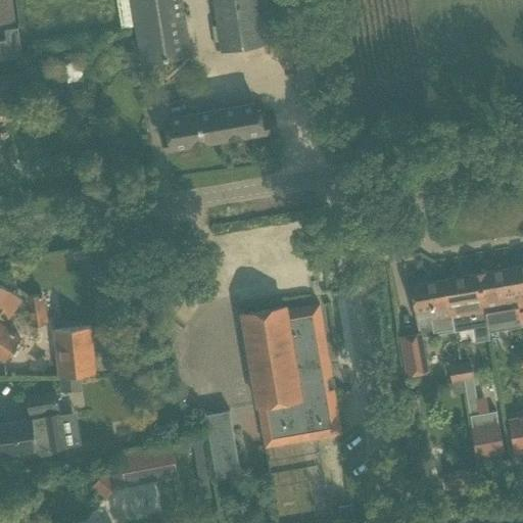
[(0,0),(0,22),(15,21),(12,0),(0,0)]
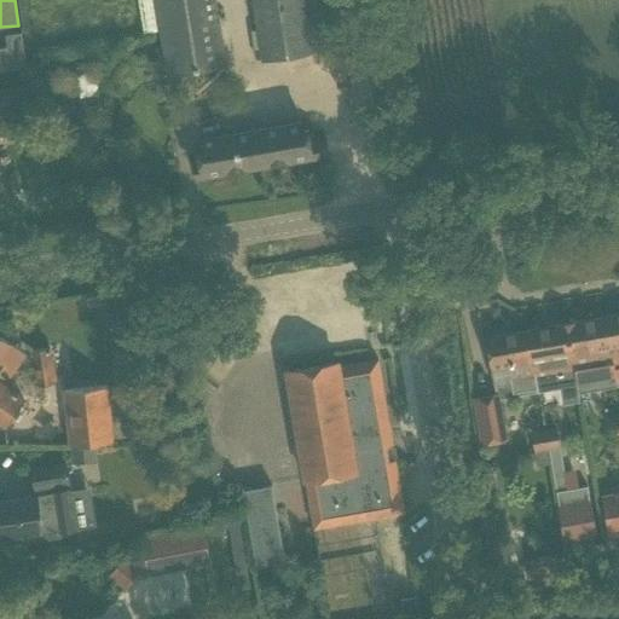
[(213,0),(154,0),(167,75),(225,65),(213,0)]
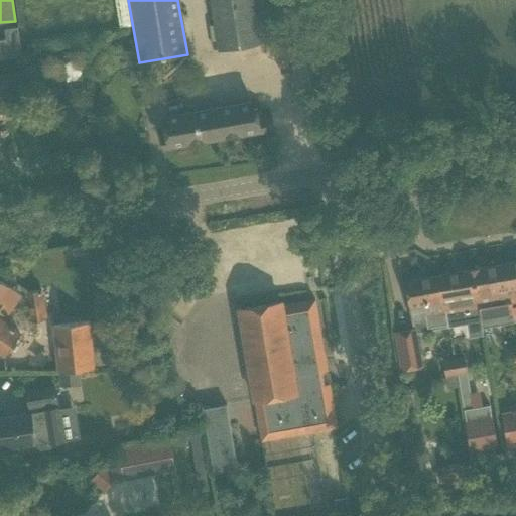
[(211,0),(220,49),(279,39),(272,0),(211,0)]
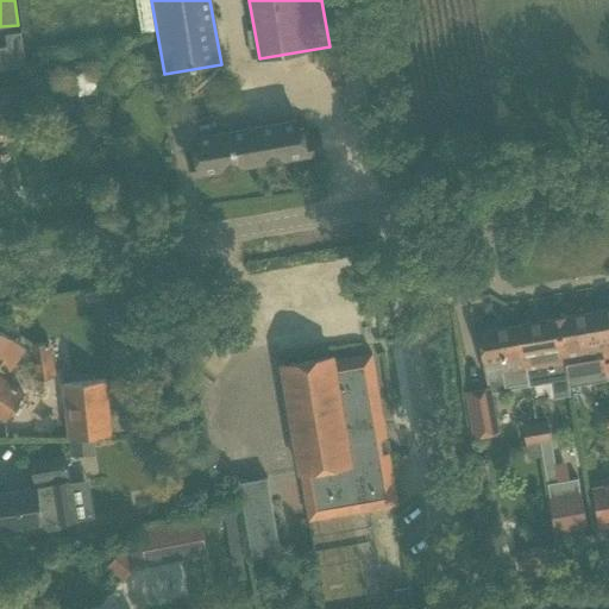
[(0,68),(26,64),(23,31),(5,33),(7,45),(0,46),(0,68)]
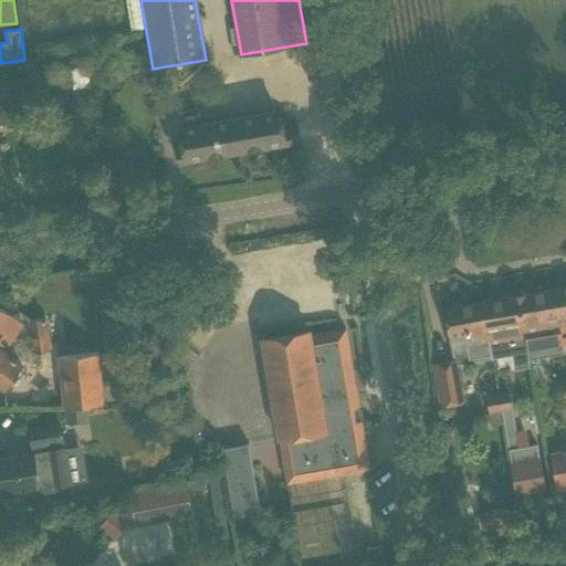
[(86,66),(51,73),(54,91),(72,87),(72,88),(91,85),(86,66)]
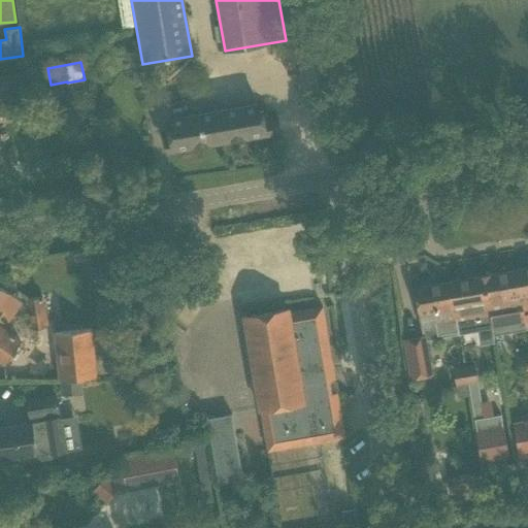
[(272,131),(268,112),(258,114),(257,105),(174,119),(175,128),(165,130),(168,150),(272,131)]
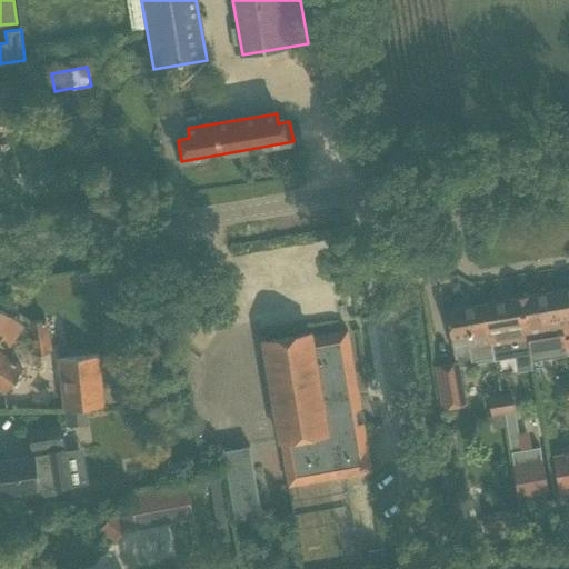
[(568,289),(557,291),(567,351),(568,353),(568,352),(568,289)]
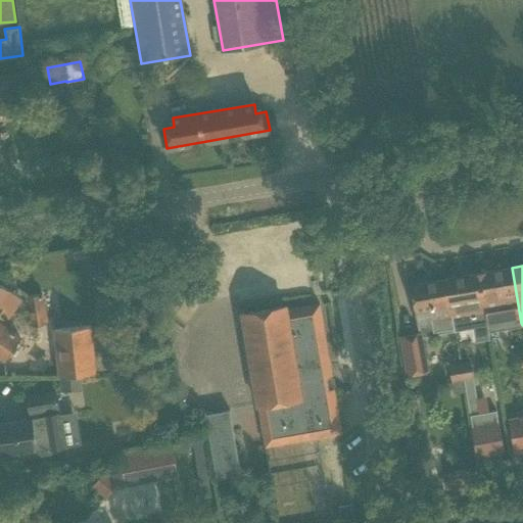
[(479,274),(487,323),(504,320),(505,325),(521,323),(512,268),(479,274)]
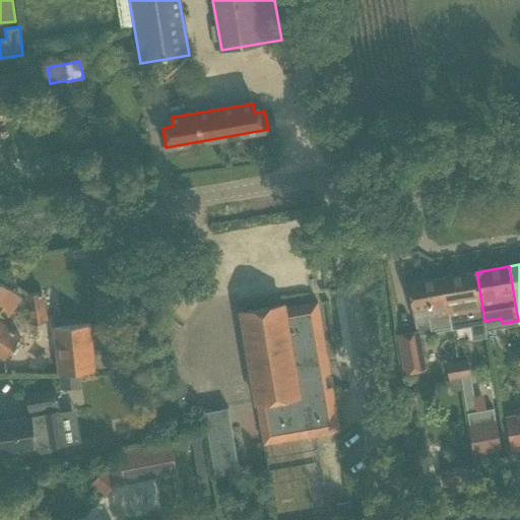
[(464,324),(469,323),(484,321),(476,272),(443,277),(451,326),(452,330),(465,327),(464,324)]
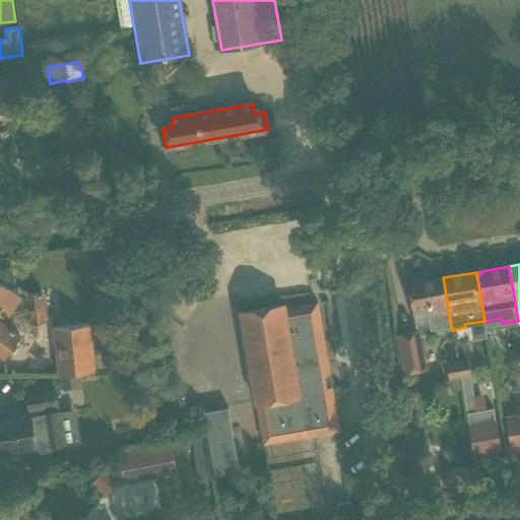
[(451,326),(443,277),(409,283),(416,323),(430,320),(431,330),(451,326)]
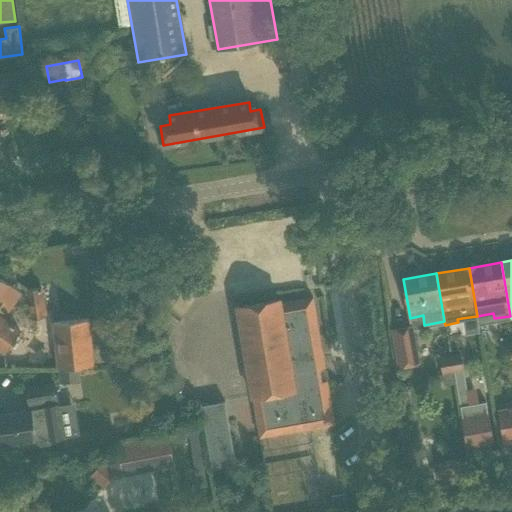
[(20,293),(0,278),(0,349),(3,352),(19,331),(0,317),(0,309),(6,314),(20,293)]
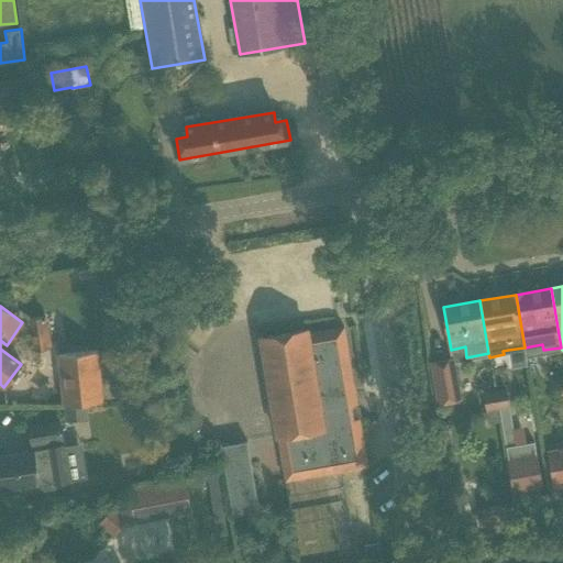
[(47,316),(28,319),(32,350),(52,348),(47,316)]
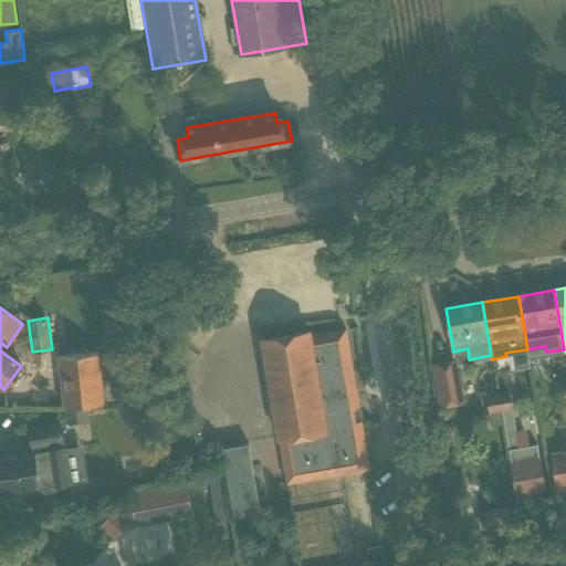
[(287,483),(343,473),(370,469),(362,421),(356,422),(354,408),(359,407),(352,366),(350,358),(346,328),(310,335),(310,334),(310,332),(307,332),(264,339),(262,339),(279,439),(280,439),(287,483)]
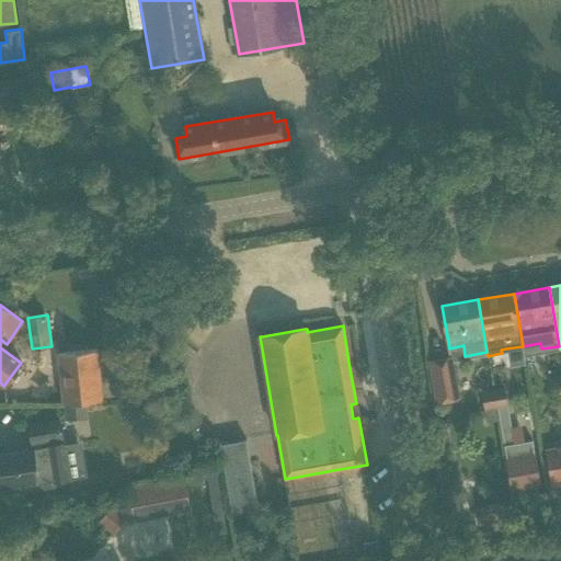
[(72,352),(58,353),(64,404),(87,401),(104,400),(104,397),(117,396),(115,374),(127,371),(125,350),(100,353),(100,352),(99,350),(72,352)]
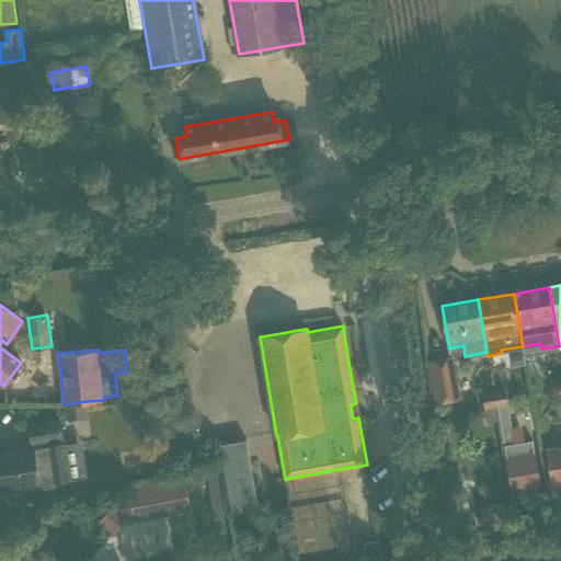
[(451,386),(458,385),(453,356),(428,361),(436,403),(455,400),(451,386)]
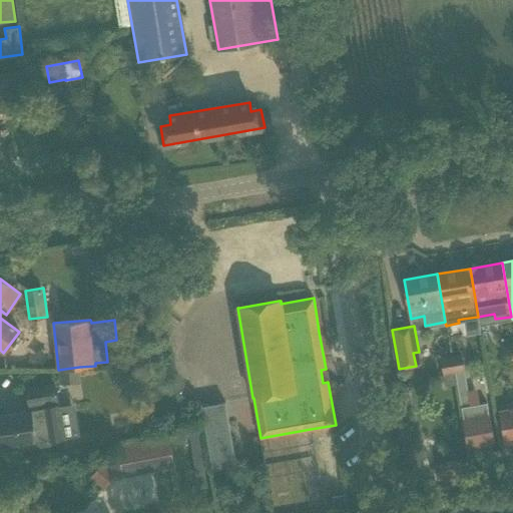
[(462,355),(451,357),(454,372),(464,370),(462,355)]
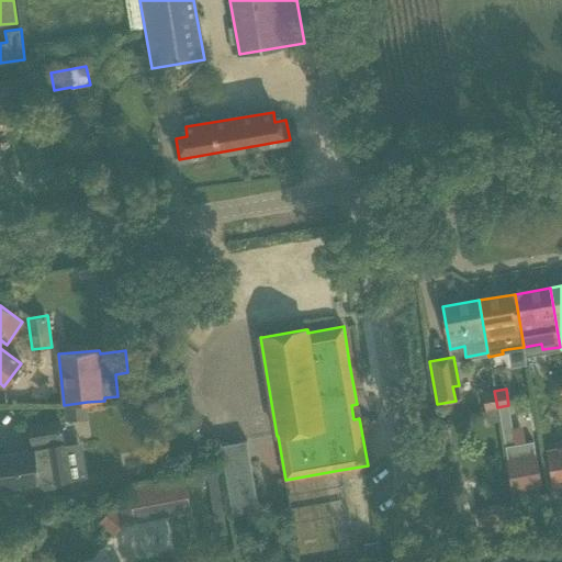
[(485,409),(497,407),(494,391),(483,393),(485,409)]
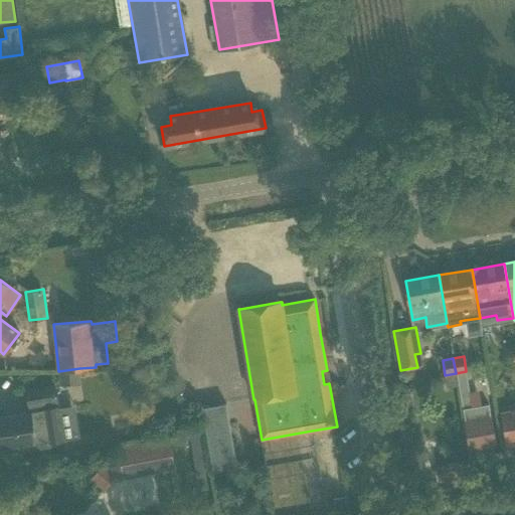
[(79,368),(58,371),(60,385),(81,383),(79,368)]
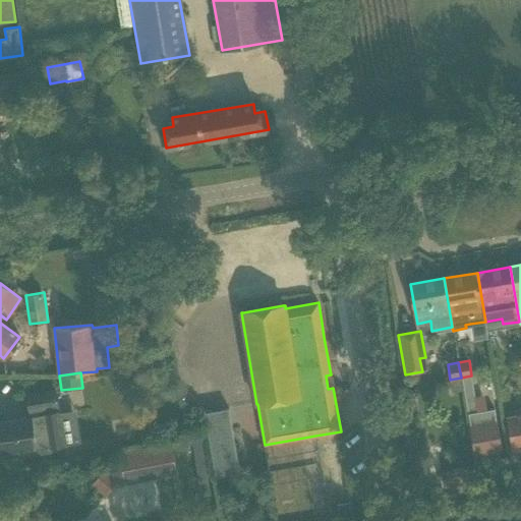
[(462,379),(464,391),(468,413),(478,411),(472,377),(462,379)]
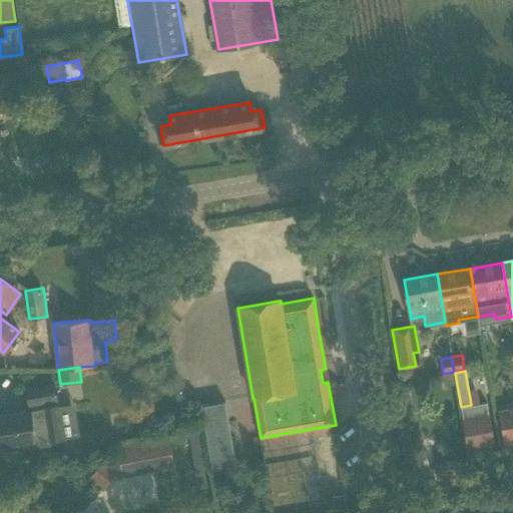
[(59,402),(56,385),(26,389),(29,406),(59,402)]
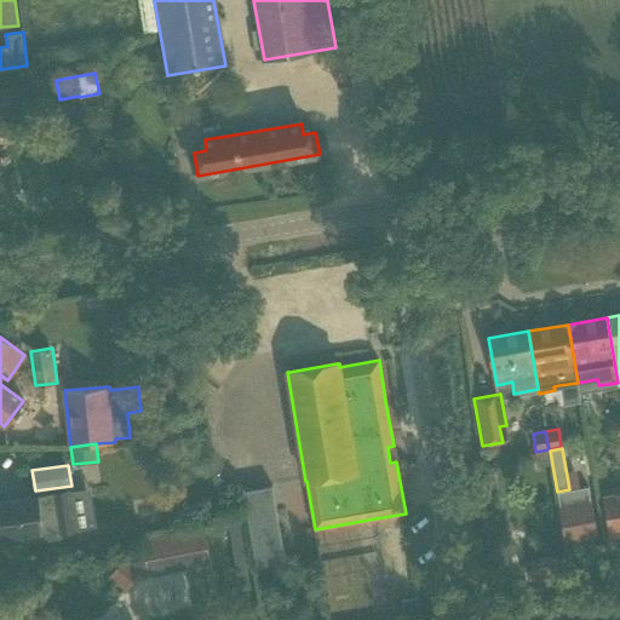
[(257,568),(286,563),(273,486),(244,492),(257,568)]
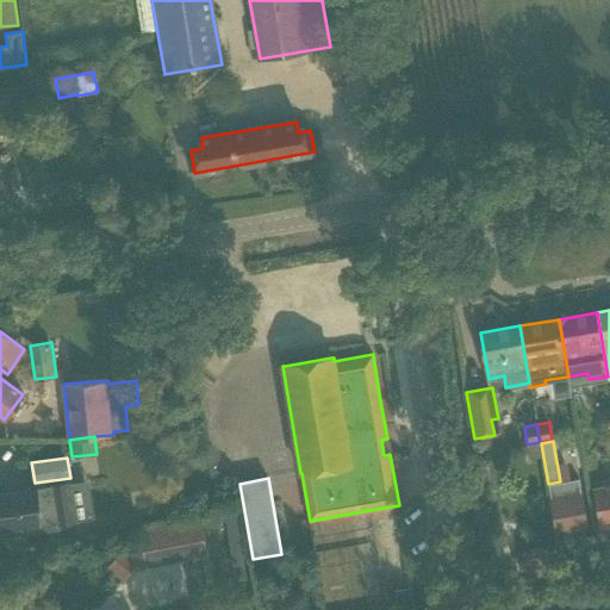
[(587,527),(580,489),(579,478),(560,481),(548,484),(549,493),(558,533),(587,527)]
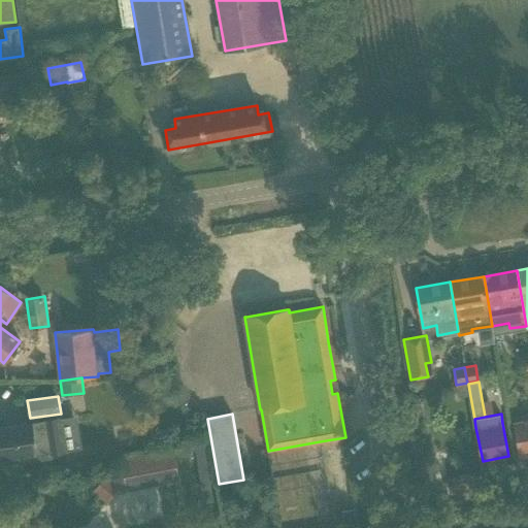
[(67,451),(62,417),(0,427),(0,457),(20,454),(21,463),(53,457),(53,453),(67,451)]
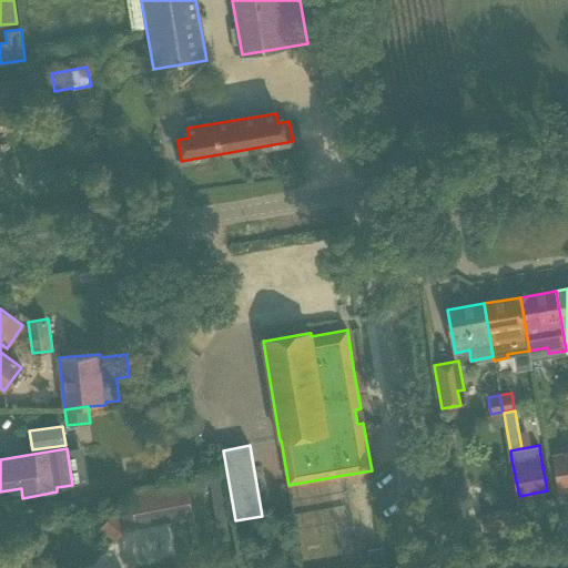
[(560,488),(567,486),(567,453),(566,454),(566,457),(555,459),(560,488)]
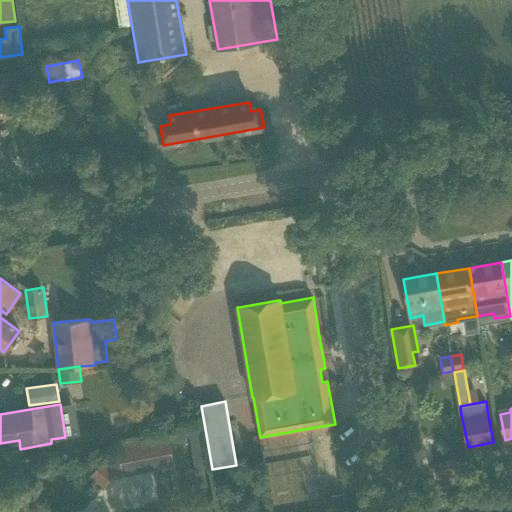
[(196,475),(205,473),(198,426),(188,428),(196,475)]
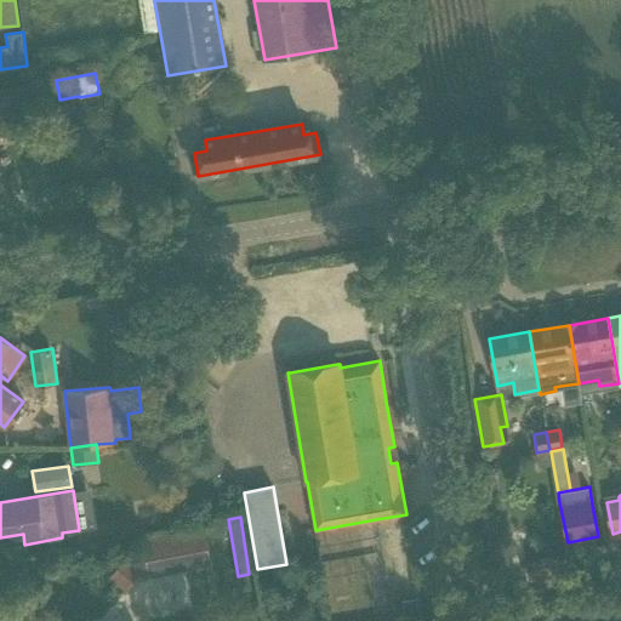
[(164,537),(169,565),(210,557),(205,530),(164,537)]
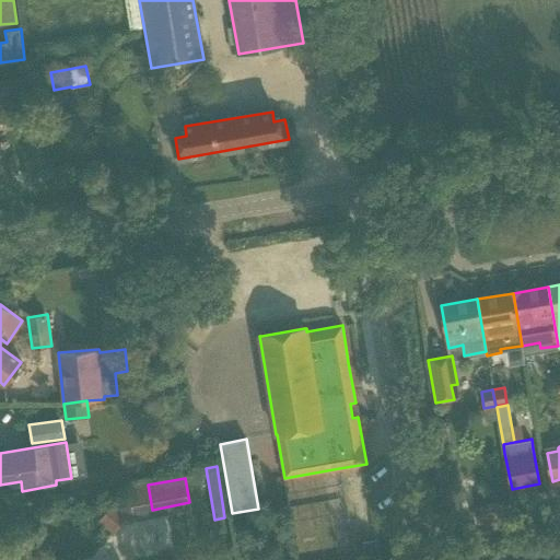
[(112,505),(100,521),(114,533),(126,518),(112,505)]
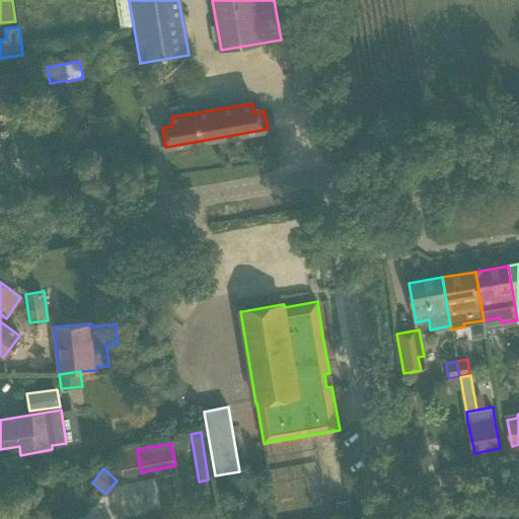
[(340,517),(351,515),(349,501),(338,503),(340,517)]
